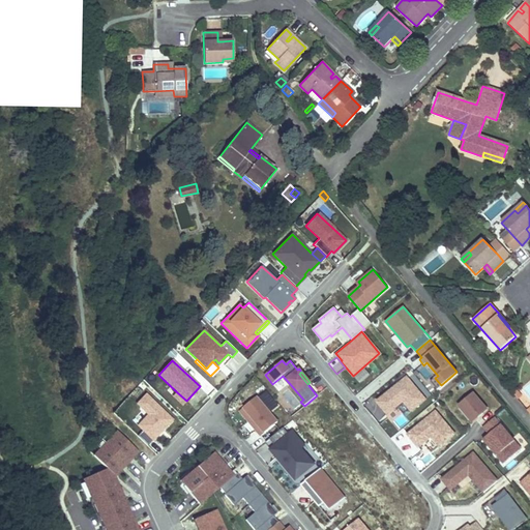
[(405,416),(424,399),(406,377),(377,402),(392,420),(402,413),(405,416)]
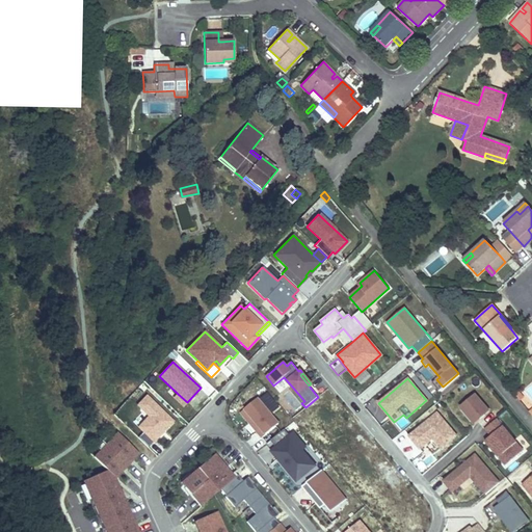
[(304,401),(292,387),(290,390),(301,403),(304,401)]
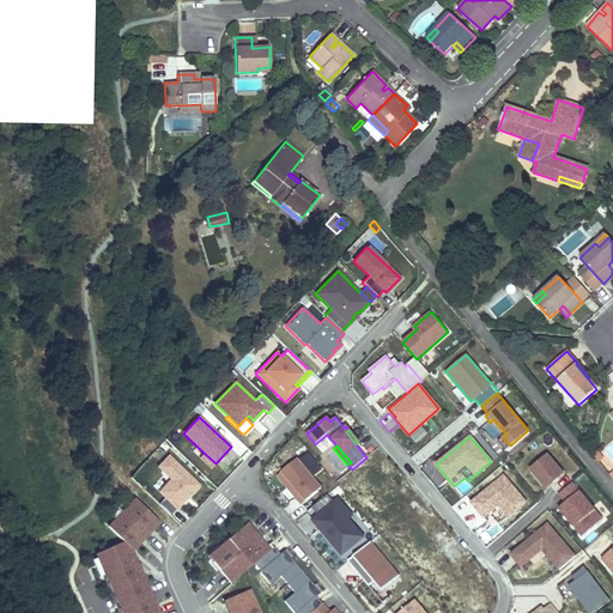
[(210,469),(216,463),(205,454),(200,459),(210,469)]
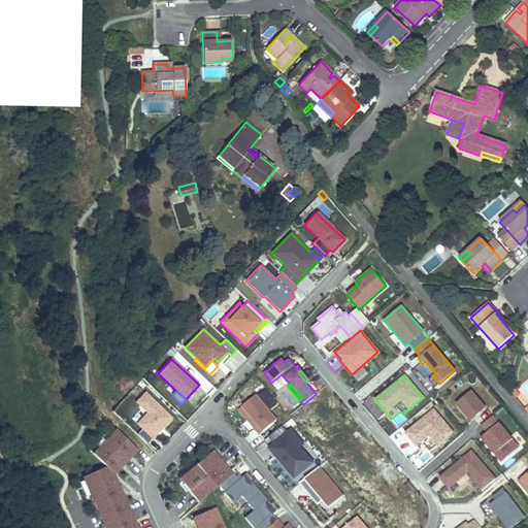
[(471,420),(486,407),(472,391),(457,403),(471,420)]
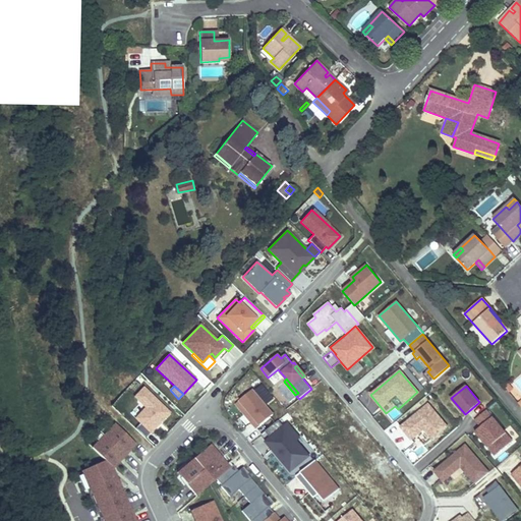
[(169,412),(145,390),(136,399),(146,408),(136,418),(140,422),(134,428),(145,439),(169,412)]
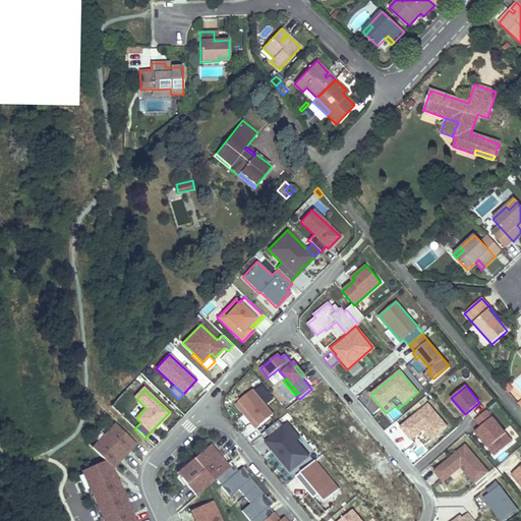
[(235,404),(255,428),(273,414),(251,390),(235,404)]
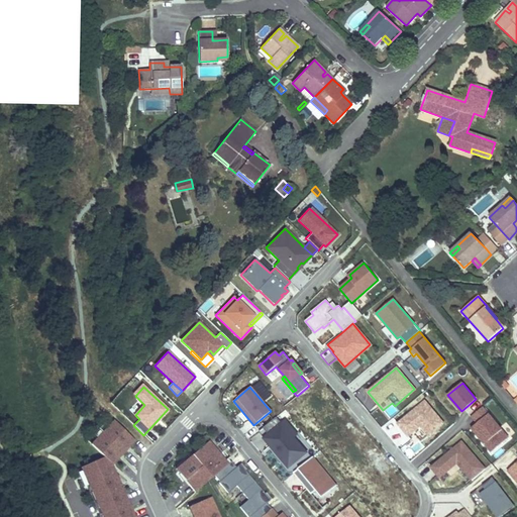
[(421,441),(443,423),(426,403),(422,406),(420,404),(398,424),(411,439),(415,435),(421,441)]
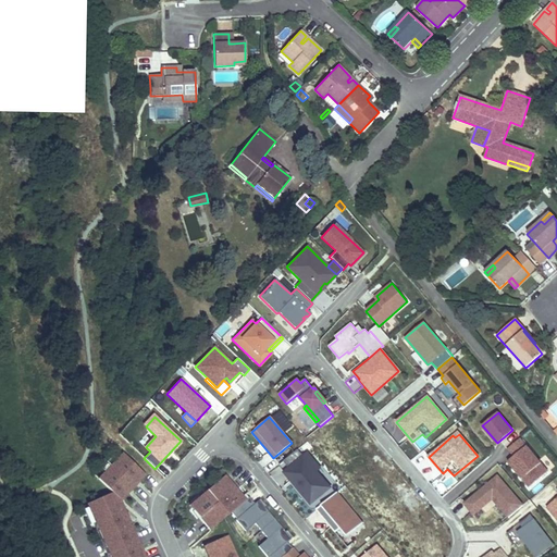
[(520,437),(507,448),(514,456),(527,445),(520,437)]
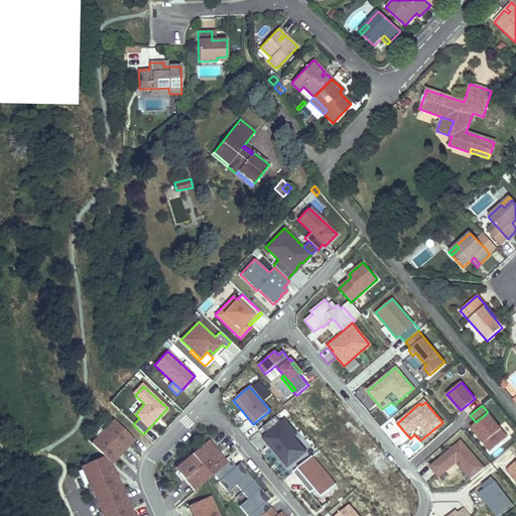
[(488,412),(476,422),(471,426),(477,434),(481,430),(488,438),(484,442),(491,450),(508,435),(488,412)]
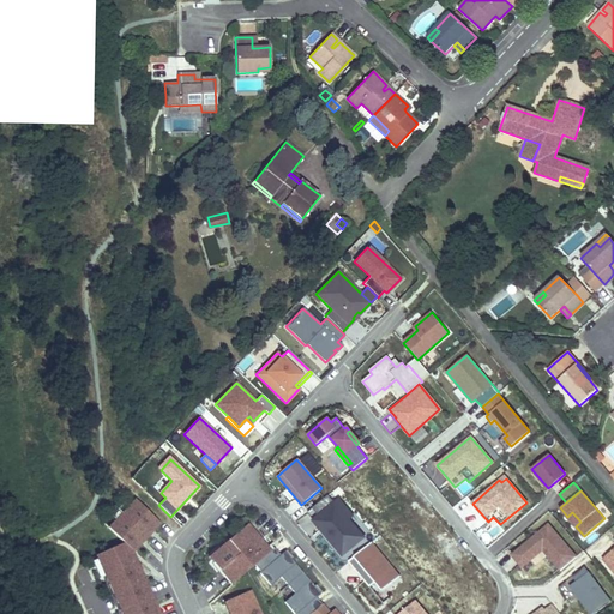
[(327,495),(307,513),(326,536),(330,533),(337,540),(332,543),(343,554),(363,537),(348,519),(351,516),(338,500),(335,503),(327,495)]
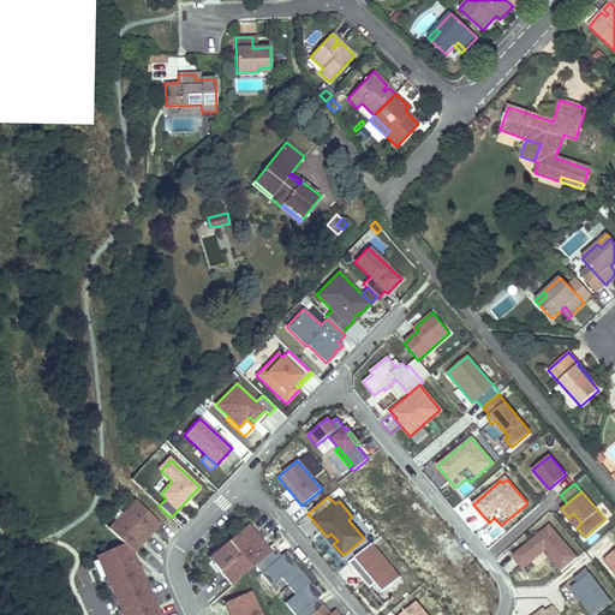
[(160,524),(135,500),(108,529),(124,544),(100,554),(105,563),(100,565),(108,585),(114,583),(118,591),(112,593),(117,603),(123,601),(125,608),(120,610),(121,614),(160,614),(132,553),(160,524)]
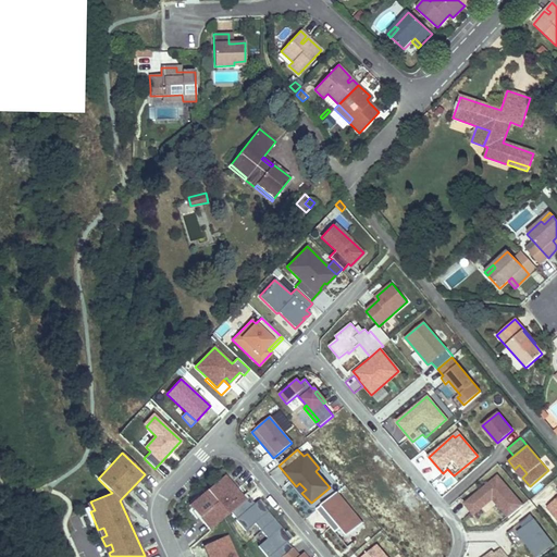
[(519,465),(515,469),(522,478),(527,473),(519,465)]
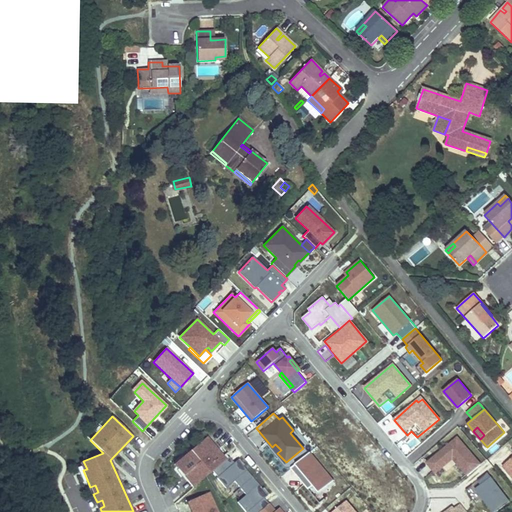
[(193,487),(226,459),(223,455),(207,436),(181,458),(185,463),(177,469),(193,487)]
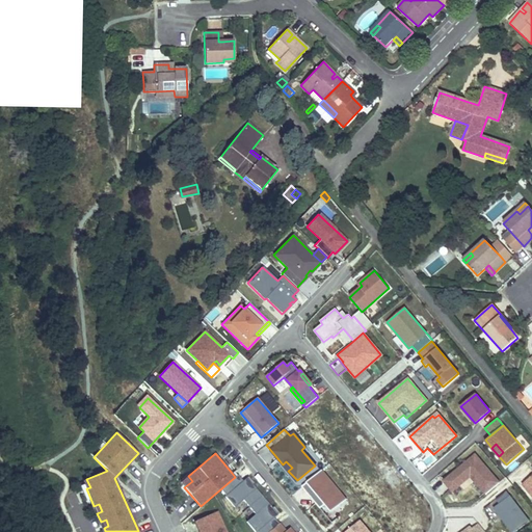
[(485,494),(499,482),(475,454),(444,480),(452,490),(470,476),(485,494)]
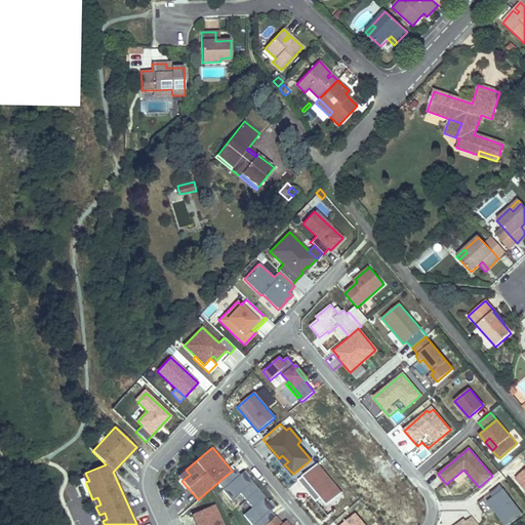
[(282,455),(279,458),(284,465),(288,461),(282,455)]
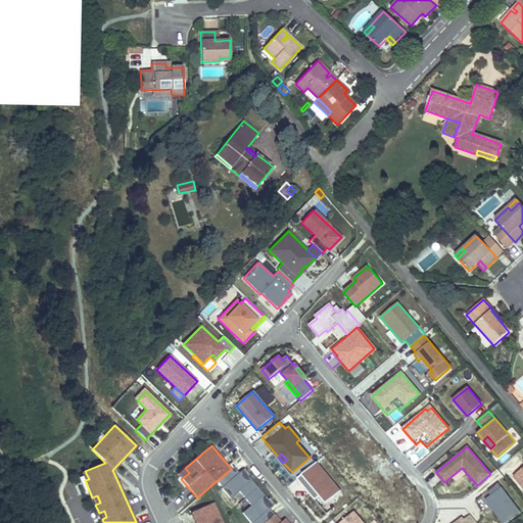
[(316,462),(296,478),(315,500),(319,496),(326,504),(333,496),(327,489),(334,483),(316,462)]
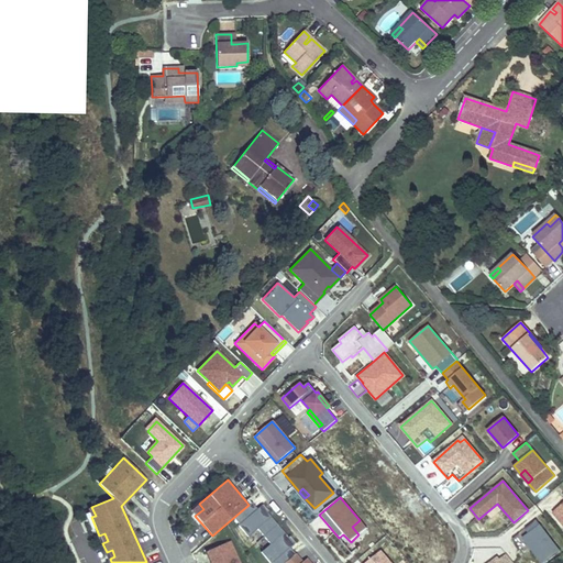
[(284,562),(295,554),(289,548),(294,544),(261,506),(256,509),(251,503),(233,518),(239,525),(238,526),(247,537),(256,529),(269,544),(260,552),(268,562),(284,562)]
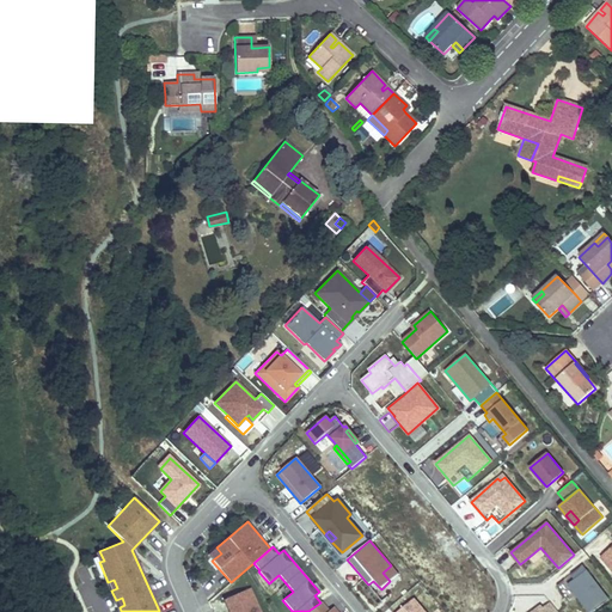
[(99,562),(104,561),(99,551),(96,554),(97,557),(91,560),(99,576),(102,575),(117,611),(121,611),(120,607),(124,605),(122,598),(116,600),(111,591),(117,588),(114,580),(108,582),(99,562)]
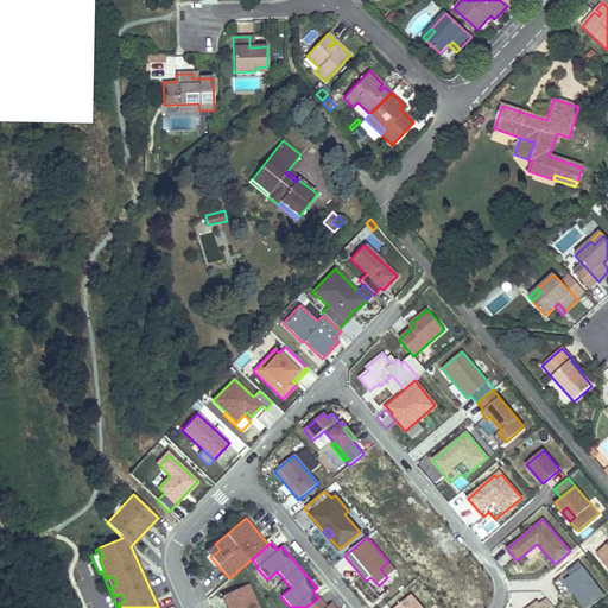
[(570,576),(582,567),(578,561),(565,570),(570,576)]
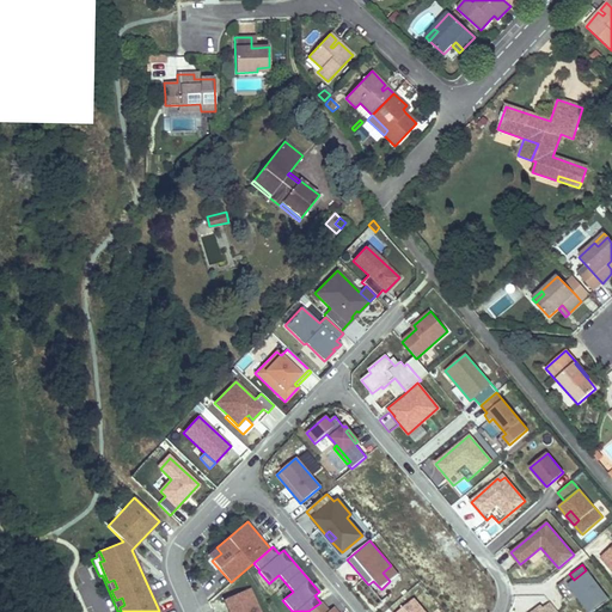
[(383,573),(390,581),(398,574),(391,565),(383,573)]
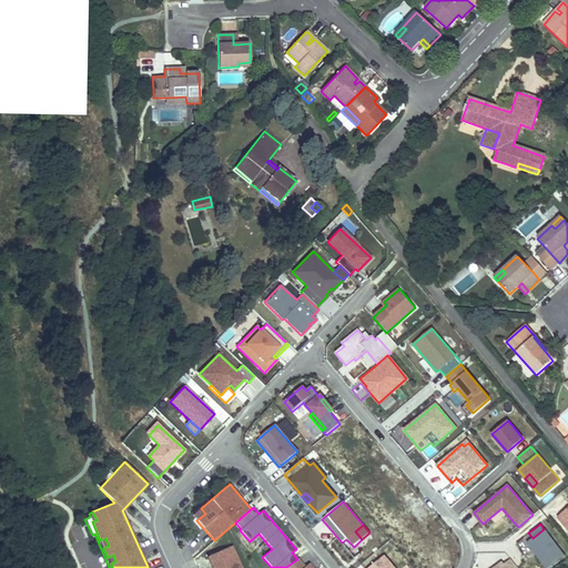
[(548,567),(565,556),(544,529),(533,538),(527,543),(545,567),(548,567)]
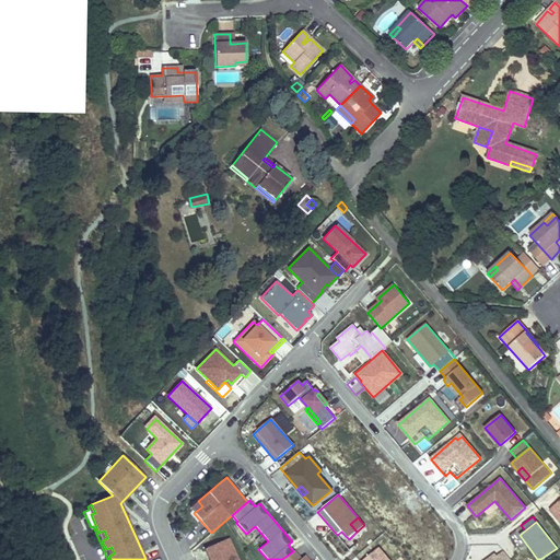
[(205,549),(209,559),(236,559),(228,539),(205,549)]
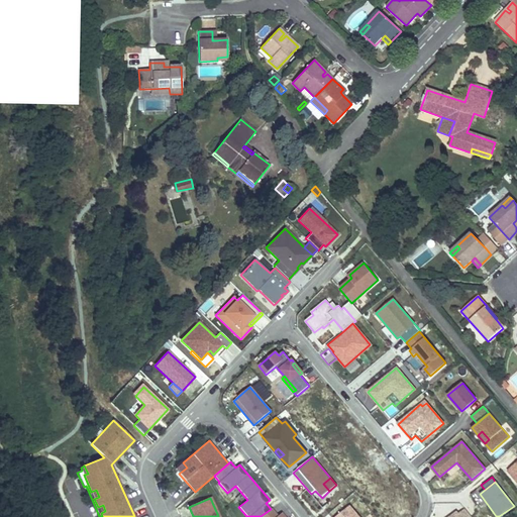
[(358,516),(349,506),(335,516),(358,516)]
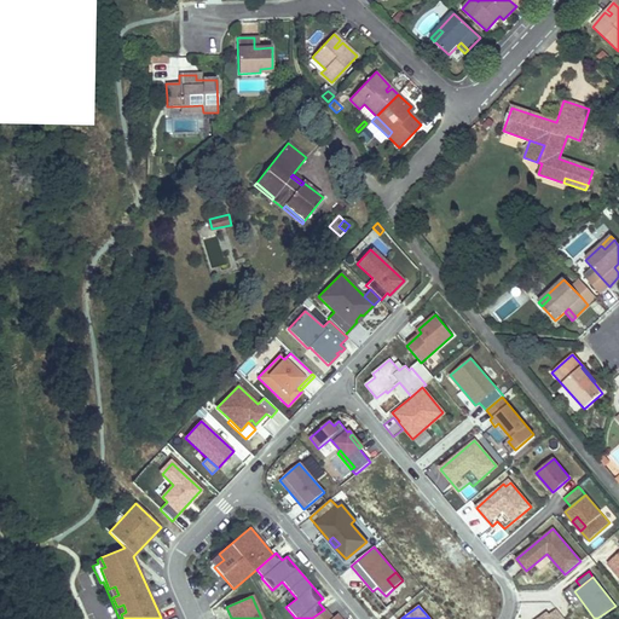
[(565,618),(555,608),(548,614),(550,618),(565,618)]
